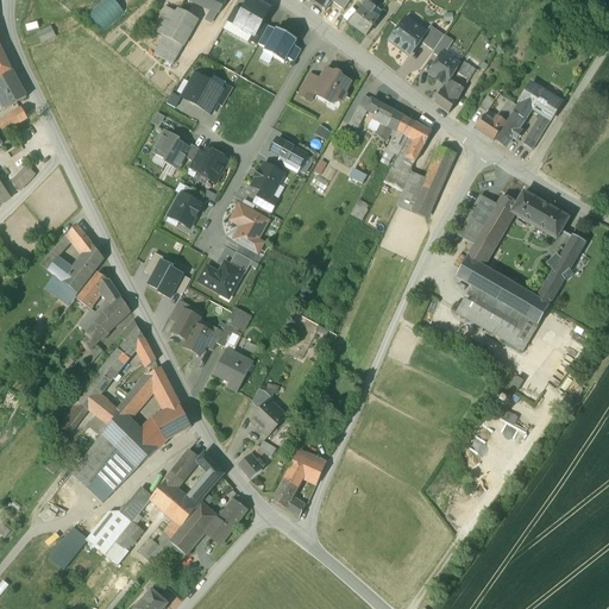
[(124,12),(112,0),(104,0),(87,16),(102,32),(124,12)]
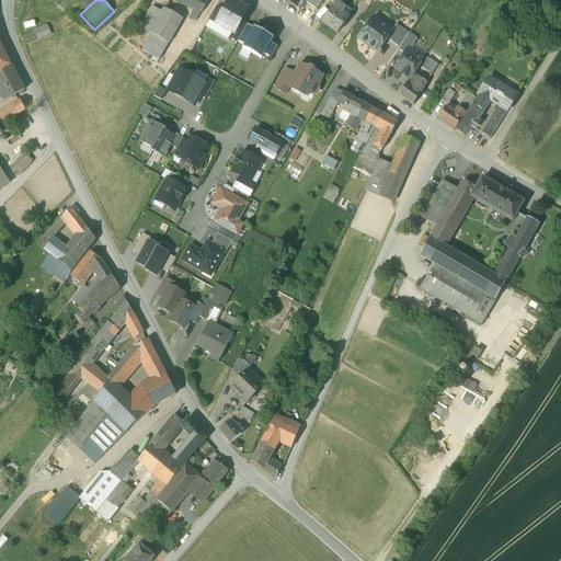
[(203,0),(172,0),(194,10),(201,12),(202,13),(207,3),(203,0)]
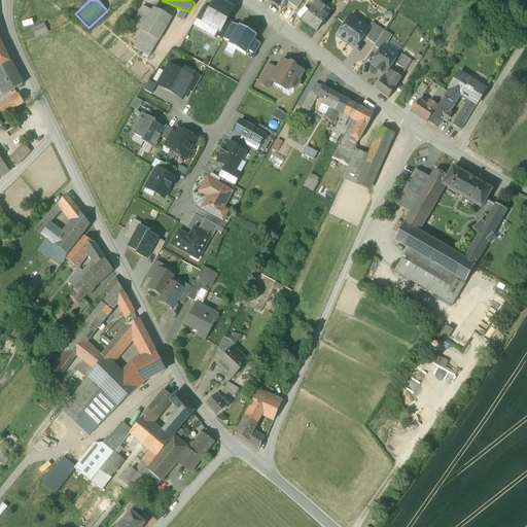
[(233,8),(217,0),(215,0),(209,10),(203,22),(219,31),(220,31),(226,20),(233,8)]
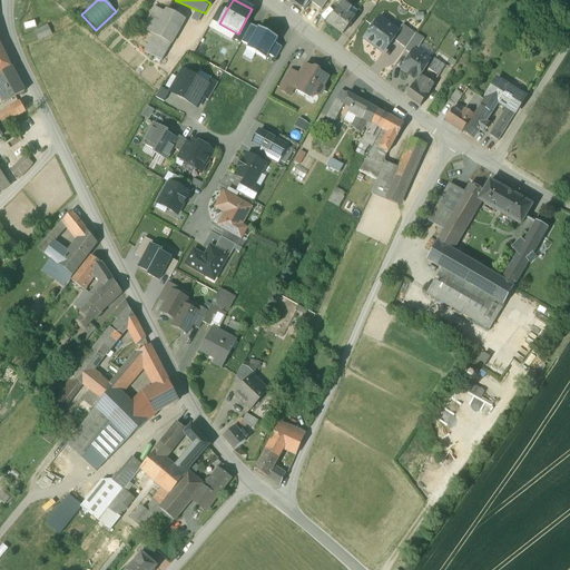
[(302,0),(297,7),(303,10),(310,1),(310,0),(302,0)]
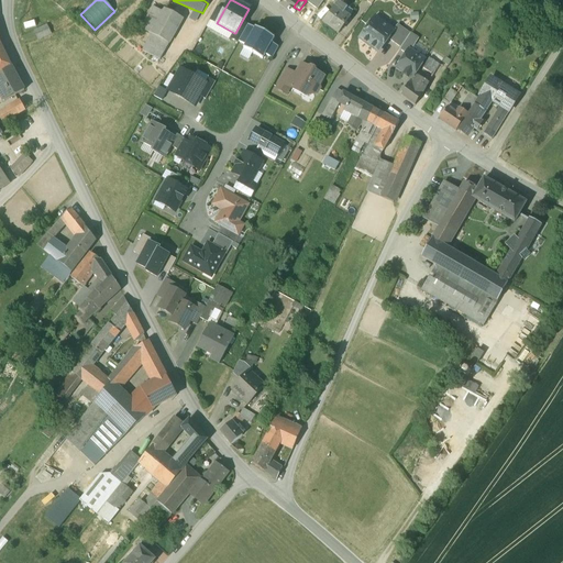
[(306,0),(306,1),(317,10),(323,0),(306,0)]
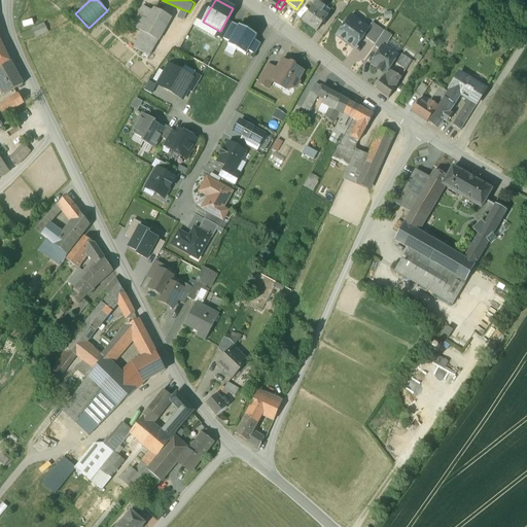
[(318,3),(317,2),(313,7),(319,12),(322,7),(323,8),(324,6),(323,7),(318,3)]
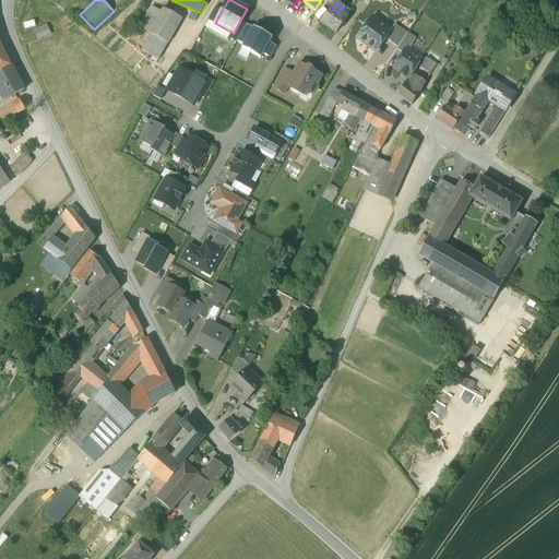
[(162,12),(152,7),(140,28),(150,34),(162,12)]
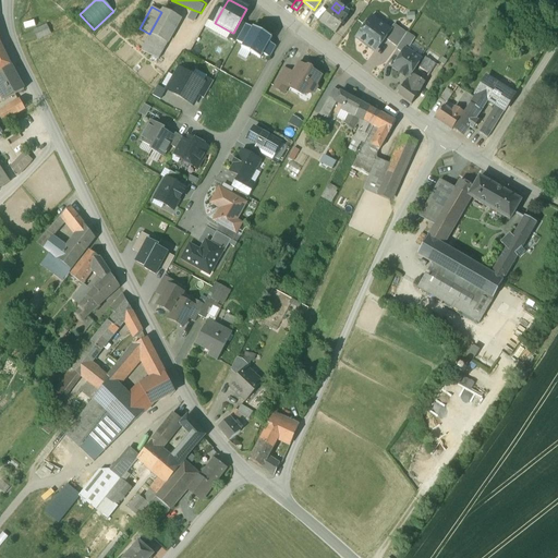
[(221,11),(215,8),(208,19),(215,23),(221,11)]
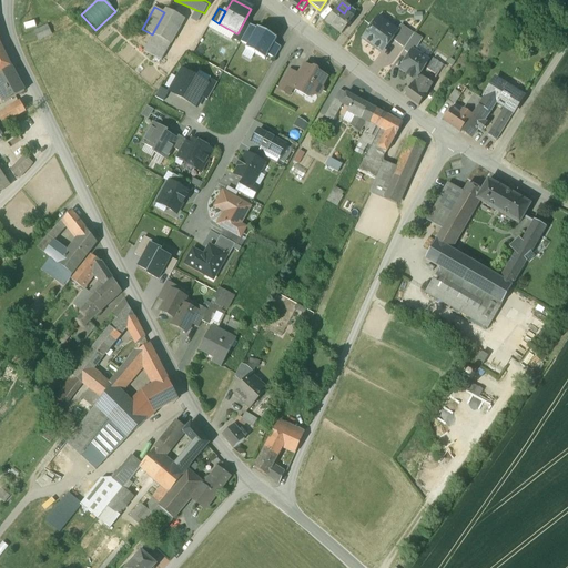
[(344,13),(337,8),(326,22),(341,33),(352,19),(344,13)]
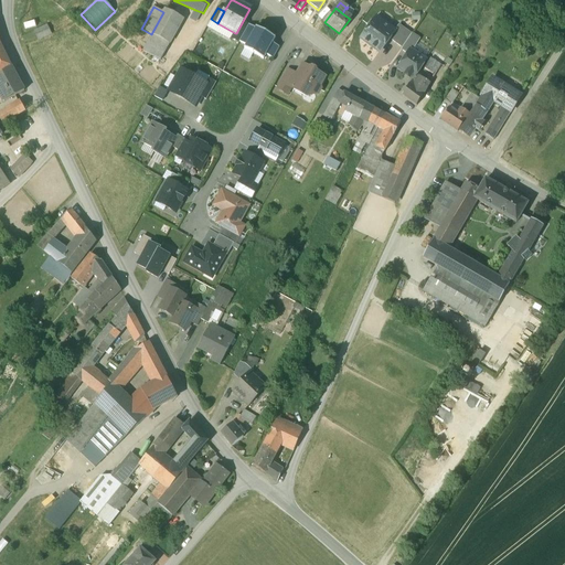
[(183,19),(166,9),(163,12),(151,34),(169,44),(183,19)]
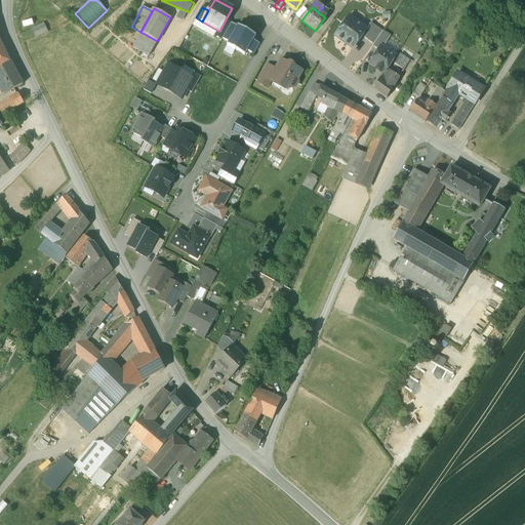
[(188,11),(182,9),(176,17),(182,19),(188,11)]
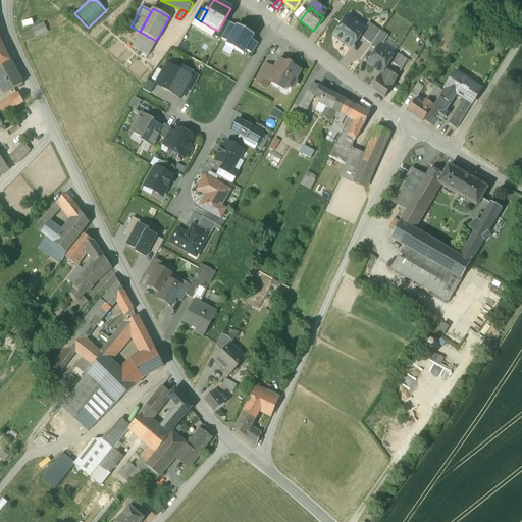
[(224,19),(218,31),(217,31),(215,35),(221,39),(229,22),(224,19)]
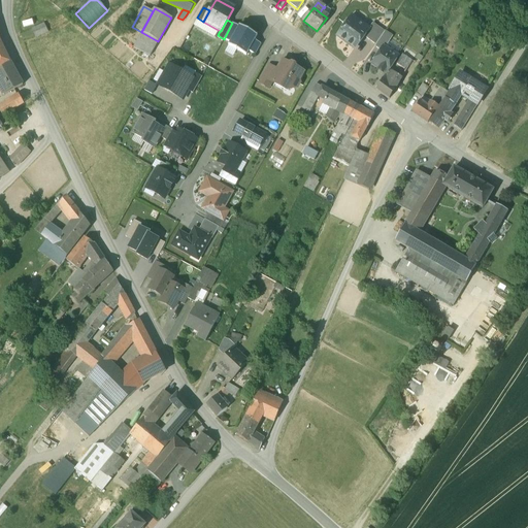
[(357,24),(352,21),(345,21),(343,25),(343,27),(336,37),(348,44),(355,50),(363,37),(369,29),(359,22),(357,24)]
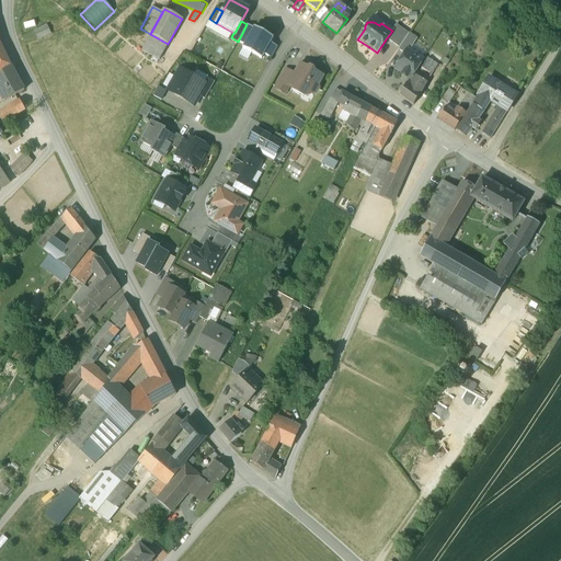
[(254,29),(247,24),(238,42),(244,45),(254,29)]
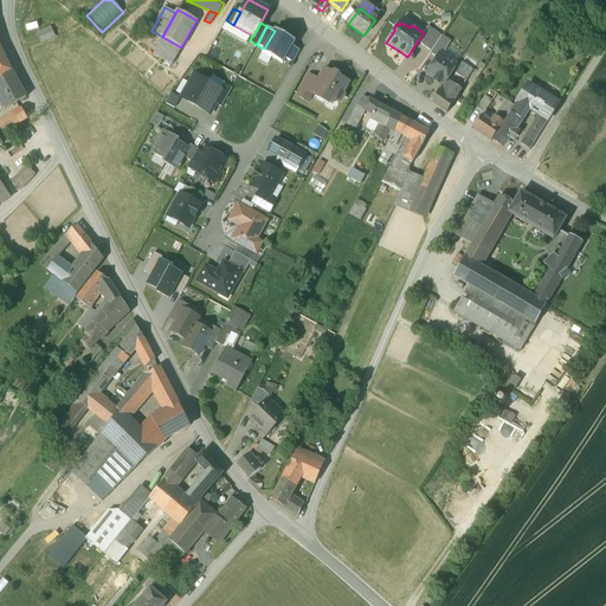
[(51,27),(37,33),(42,43),(55,37),(51,27)]
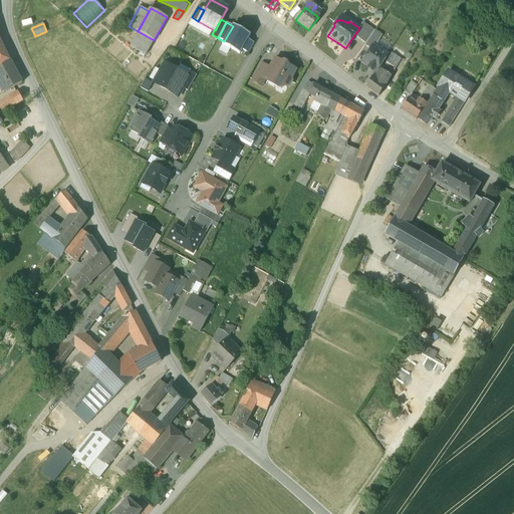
[(374,31),(362,23),(359,28),(353,36),(365,45),(374,31)]
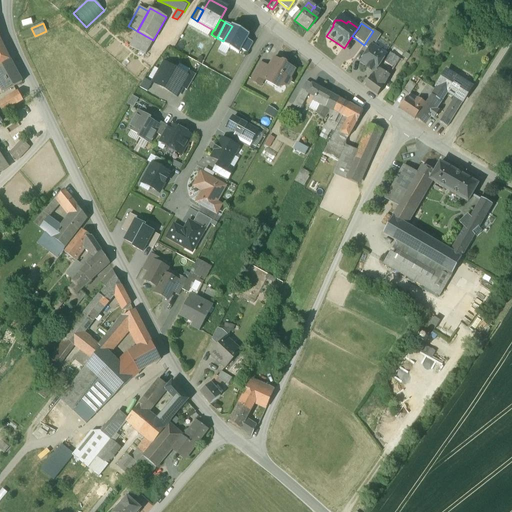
[(249,35),(232,25),(223,41),(222,44),(238,54),(241,49),(247,39),(249,35)]
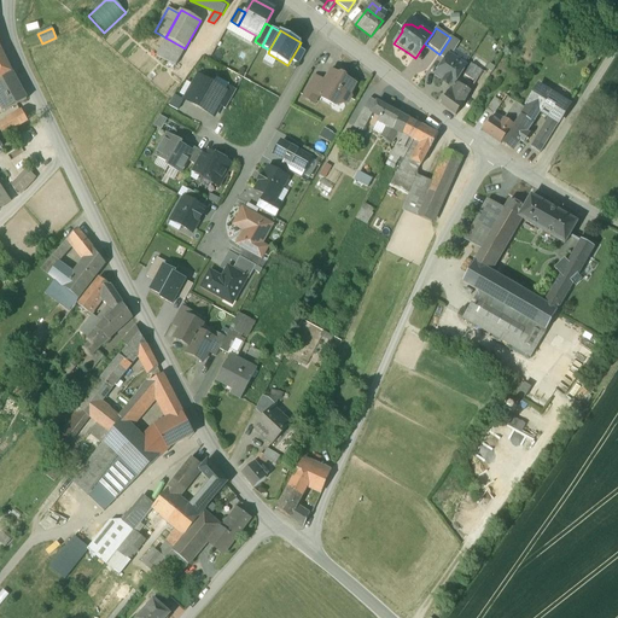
[(185,48),(165,38),(156,56),(175,66),(185,48)]
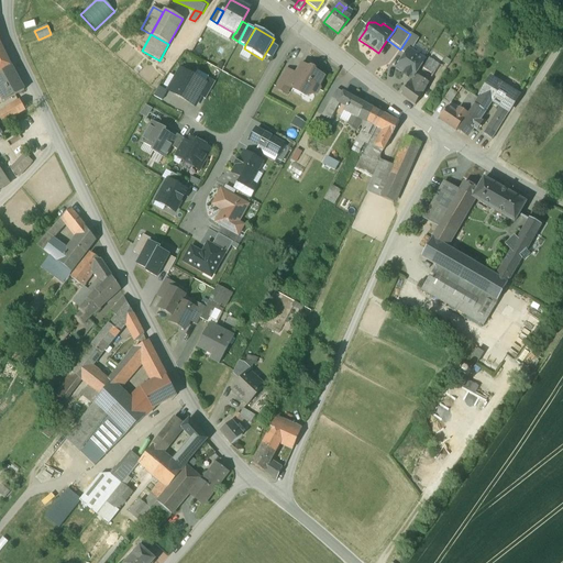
[(400,50),(399,51),(407,56),(409,52),(410,53),(419,40),(410,34),(400,50)]
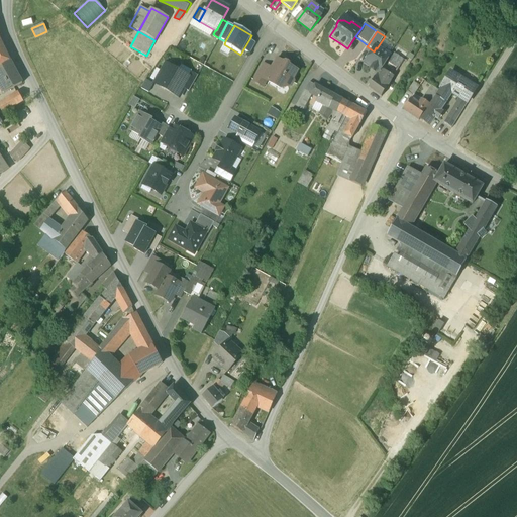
[(249,39),(243,49),(249,54),(255,43),(249,39)]
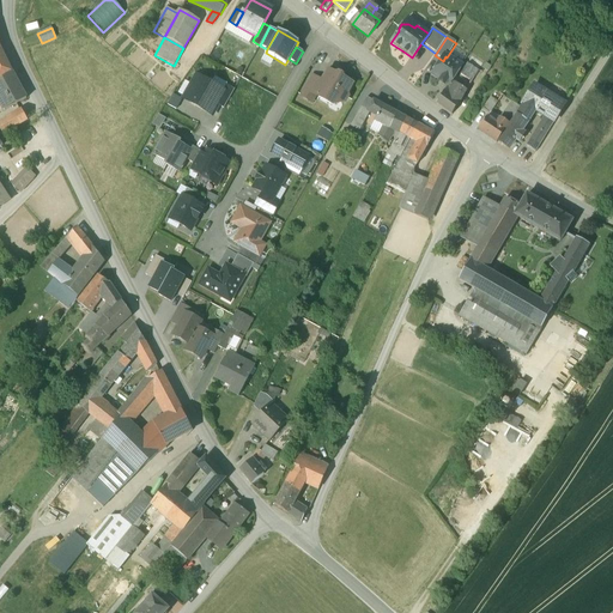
[(0,56),(0,80),(4,78),(12,72),(4,55),(0,56)]
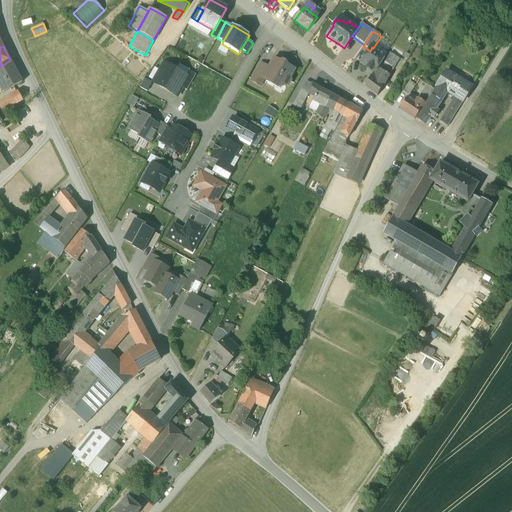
[(373,48),(372,47),(370,51),(368,54),(365,55),(362,59),(362,62),(362,63),(368,67),(367,69),(372,72),(373,71),(375,72),(386,56),(373,48)]
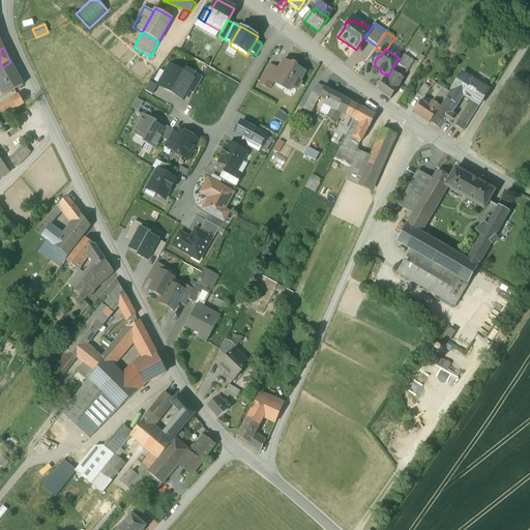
[(413,61),(404,56),(398,66),(407,71),(413,61)]
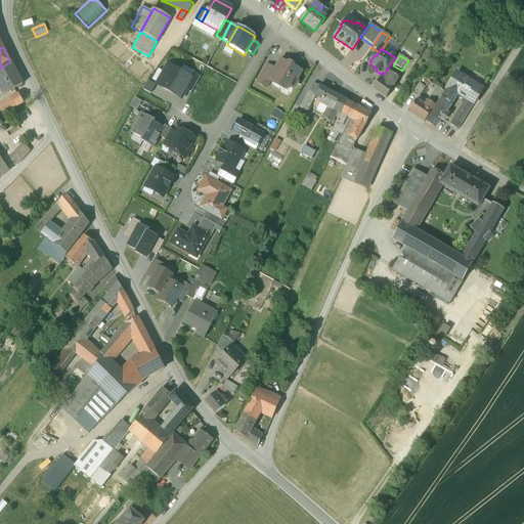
[(23,84),(10,61),(3,67),(6,73),(0,75),(0,86),(4,94),(23,84)]
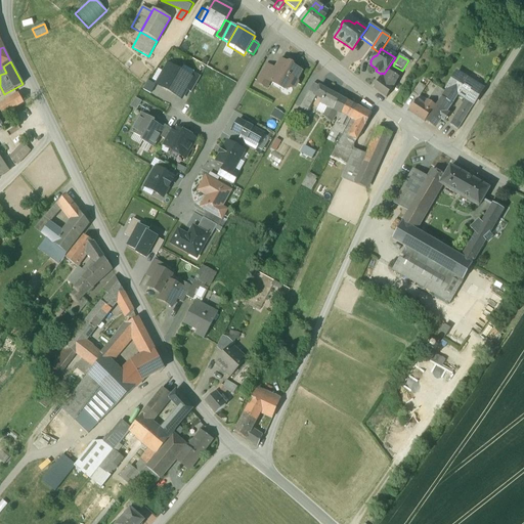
[(300,73),(280,61),(275,71),(269,80),(270,81),(272,81),(272,84),(279,87),(286,85),(291,88),(295,87),(297,84),(296,80),(300,73)]
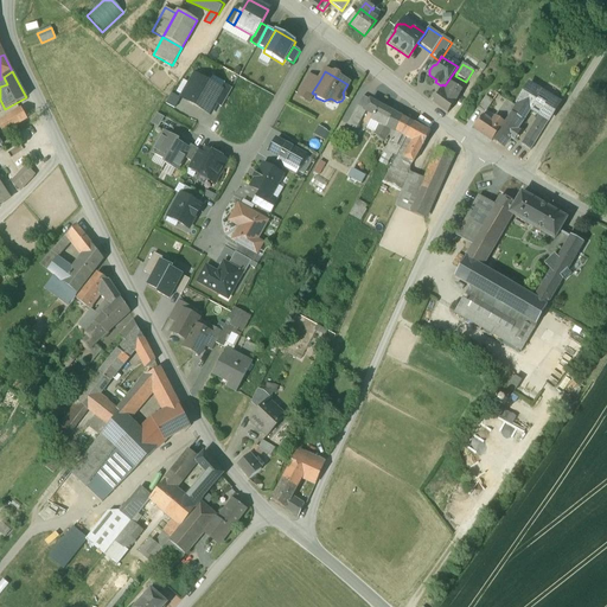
[(196,75),(183,98),(196,107),(209,83),(196,75)]
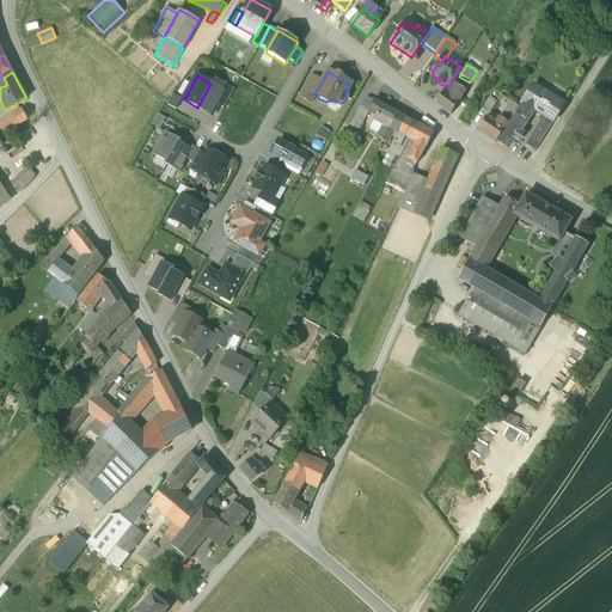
[(311,77),(300,96),(312,102),(316,95),(314,93),(322,83),(311,77)]
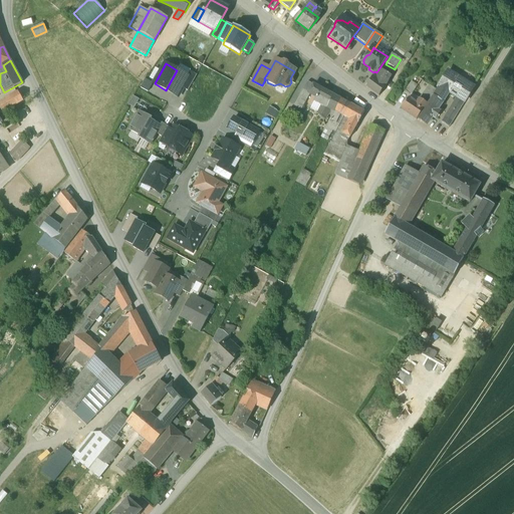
[(177,70),(166,90),(177,96),(182,87),(188,76),(177,70)]
